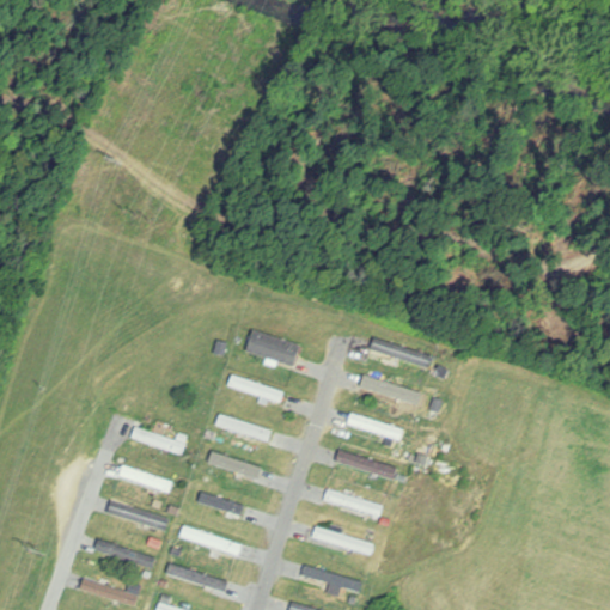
[(294,365),(300,343),(251,328),(244,349),(294,365)]
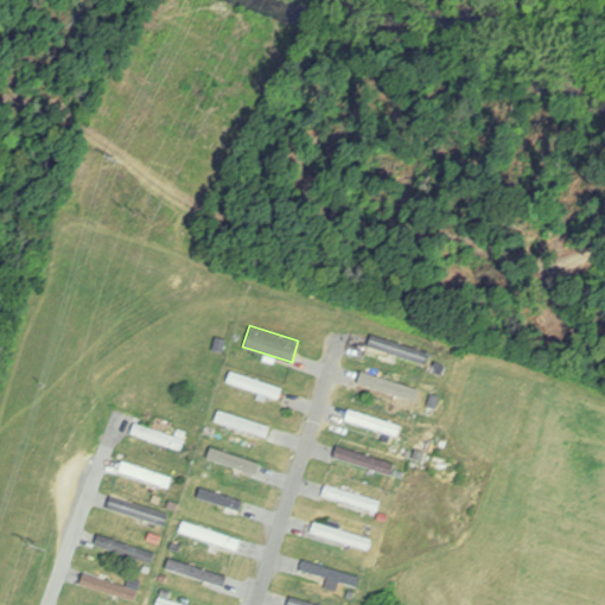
[(367,346),(425,364),(431,344),(373,326),(367,346)]
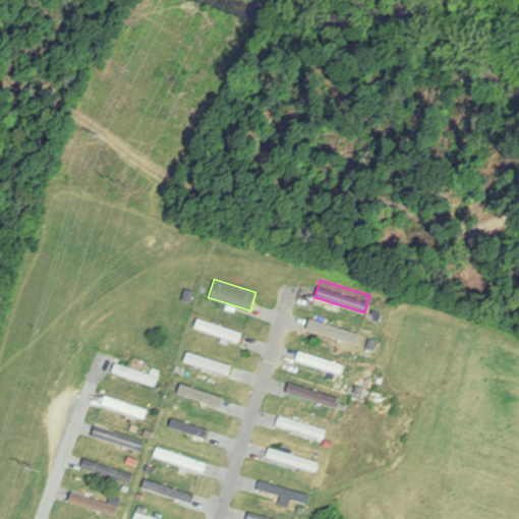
[(306,328),(357,344),(360,334),(309,316),(306,328)]
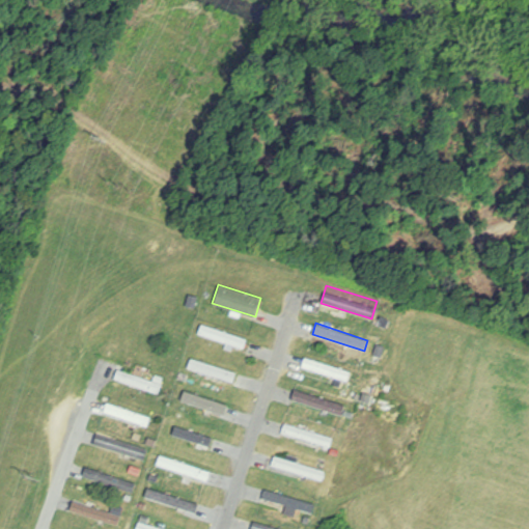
[(246,338),(200,325),(198,334),(243,347),(246,338)]
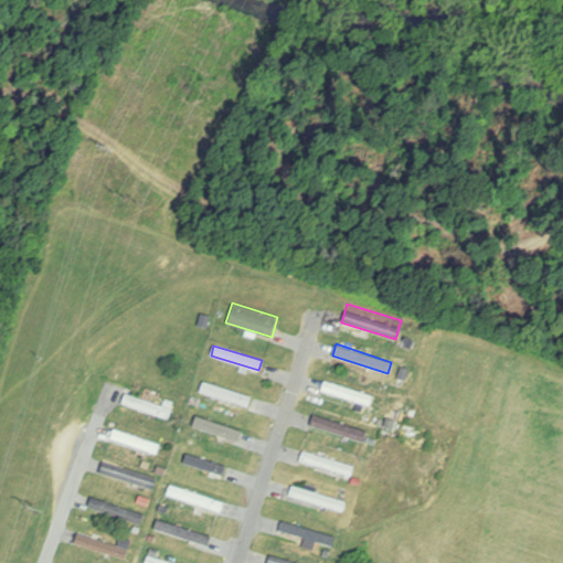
[(320,391),(369,406),(372,396),(325,380),(320,391)]
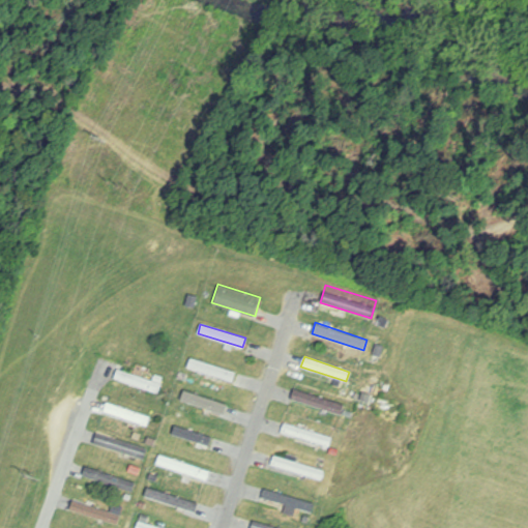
[(232,380),(234,371),(189,358),(186,368),(232,380)]
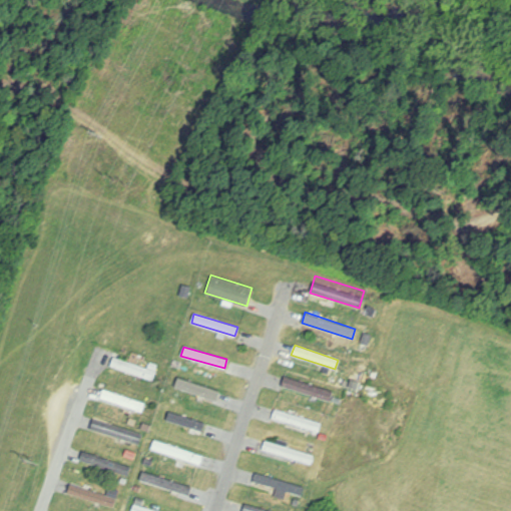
[(154,372),(113,356),(110,365),(151,380),(154,372)]
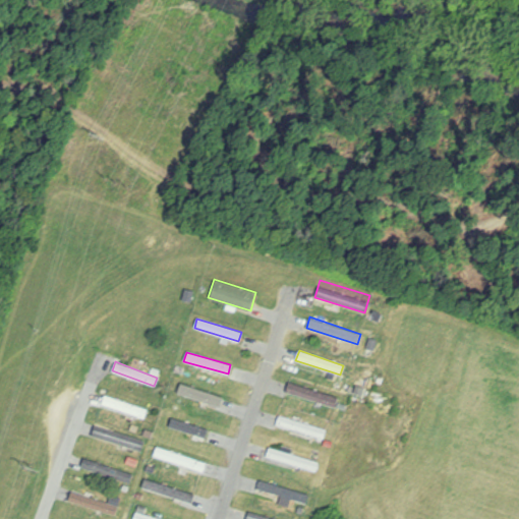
[(230,398),(179,382),(175,392),(226,409),(230,398)]
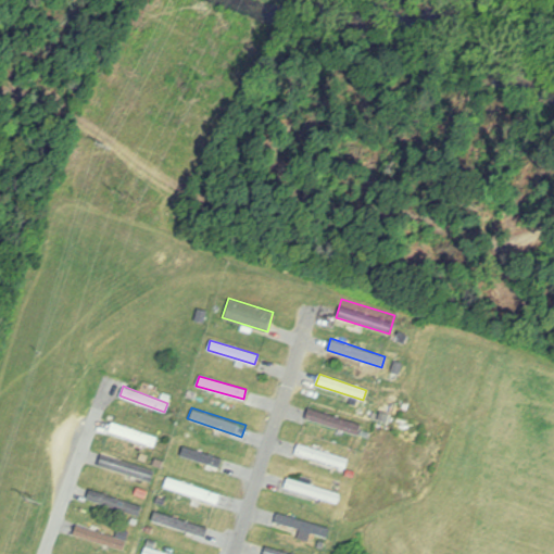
[(361,425),(310,407),(305,418),(356,436),(361,425)]
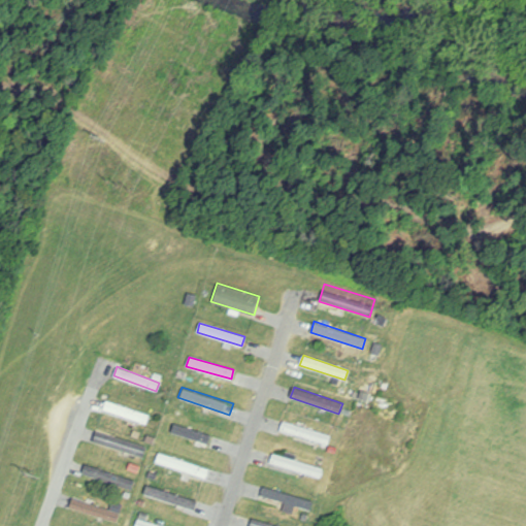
[(150,415),(105,400),(102,408),(146,424),(150,415)]
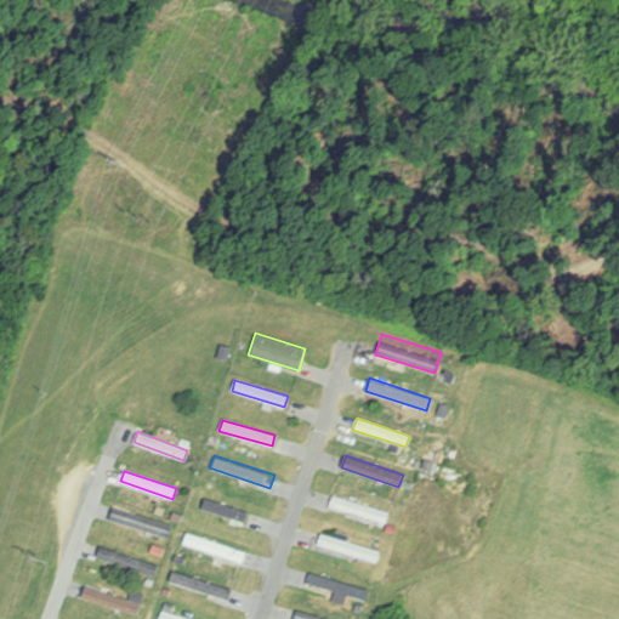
[(329,506),(385,523),(387,512),(331,495),(329,506)]
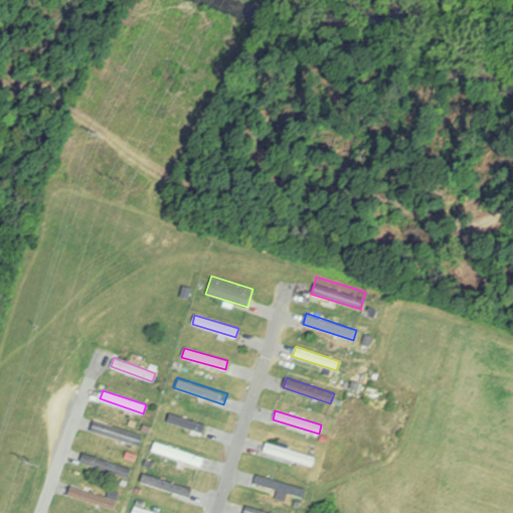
[(205,424),(169,412),(166,422),(202,435),(205,424)]
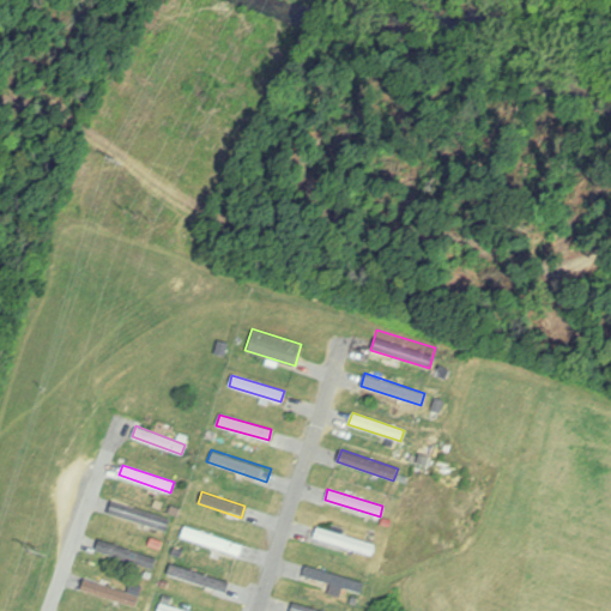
[(108,513),(167,531),(171,518),(112,500),(108,513)]
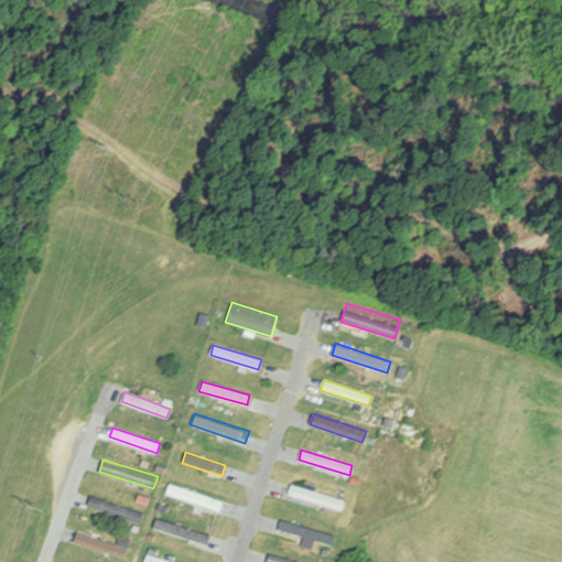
[(223,501),(169,484),(165,494),(219,511),(223,501)]
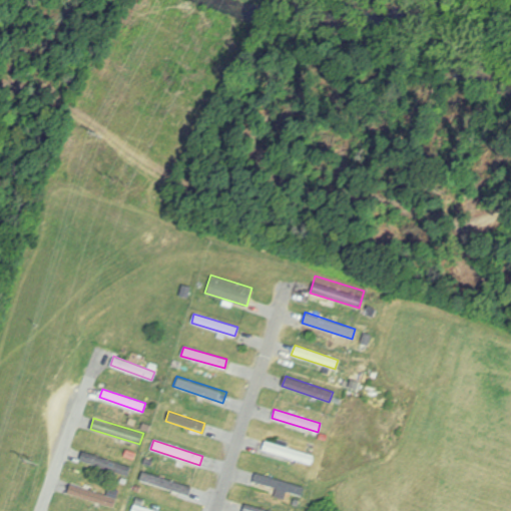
[(314,453),(264,441),(262,451),(312,463),(314,453)]
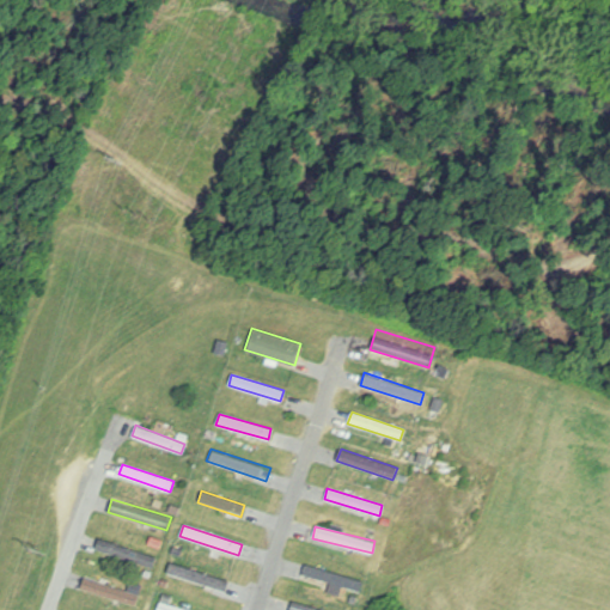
[(152,568),(156,557),(98,538),(95,548),(152,568)]
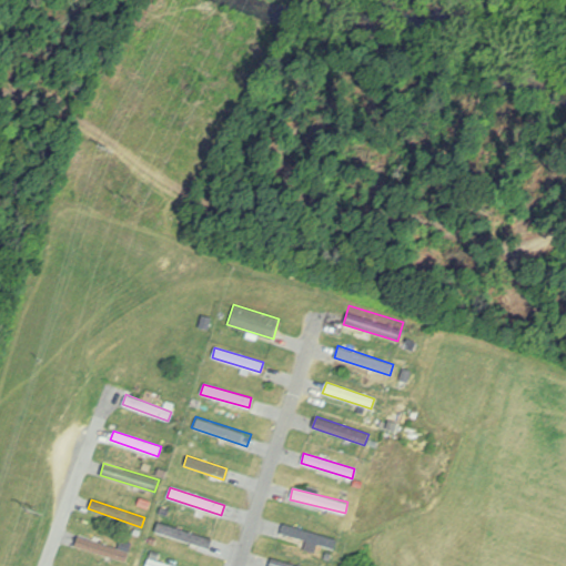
[(213,539),(158,523),(154,532),(211,548),(213,539)]
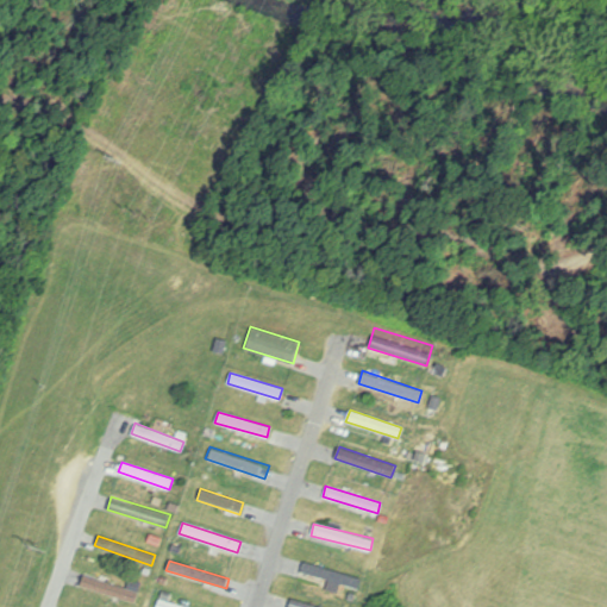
[(361,579),(301,561),(299,571),(358,589),(361,579)]
